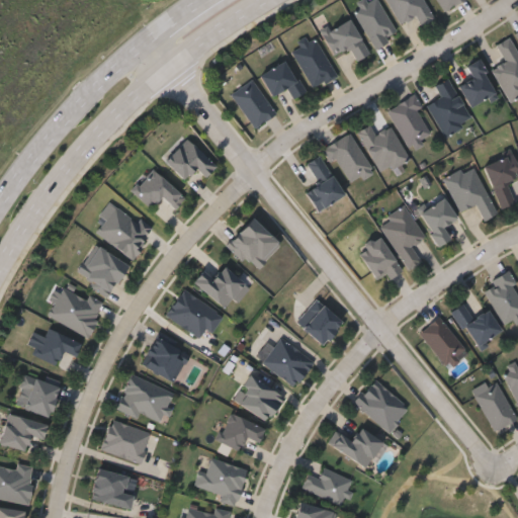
[(372,49),(353,9),(371,0),(378,0),(395,32),(386,36),(389,41),(372,49)]
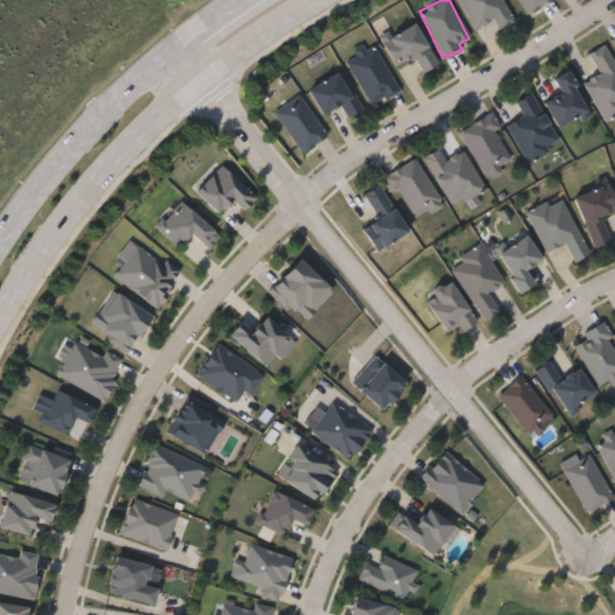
[(501,0),(514,22),(499,30),(493,19),(476,29),(459,0),(501,0)]
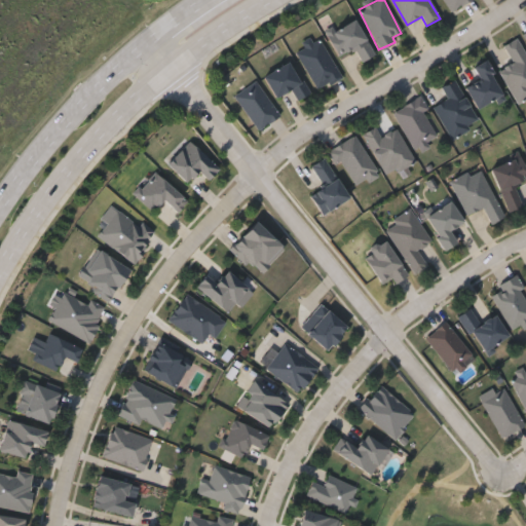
[(468,0),(450,11),(443,0),(468,0)]
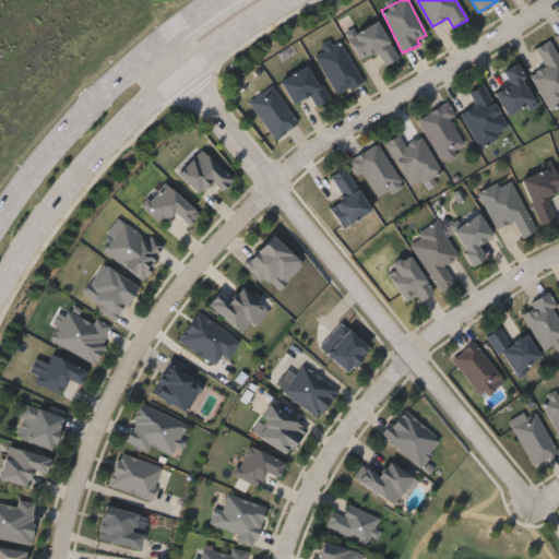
[(377,52),(359,61),(346,35),(378,20),(396,57),(383,64),(377,52)]
